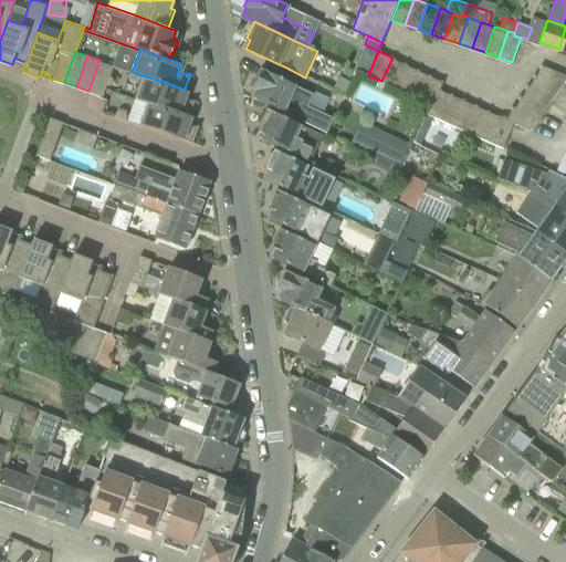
[(392,58),(381,81),(395,86),(405,63),(392,58)]
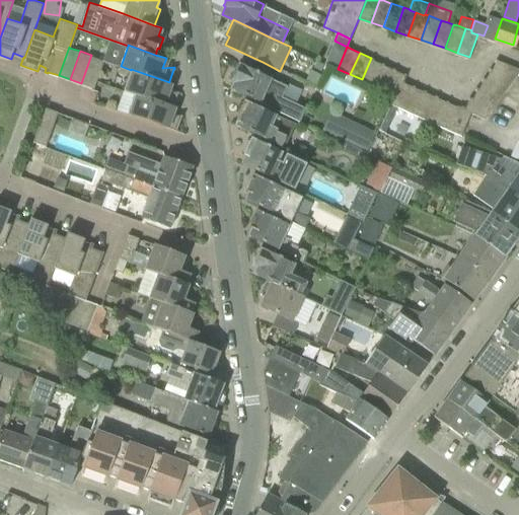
[(93,89),(93,88),(103,59),(91,55),(81,83),(92,87),(92,88),(93,89)]
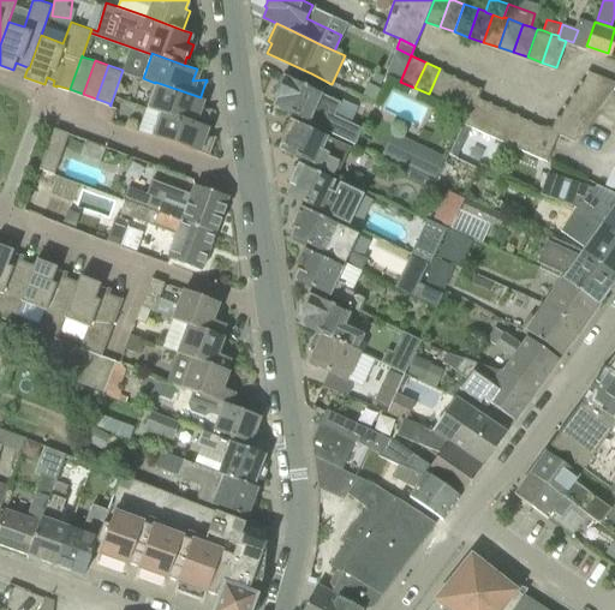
[(454,76),(440,69),(429,94),(442,100),(454,76)]
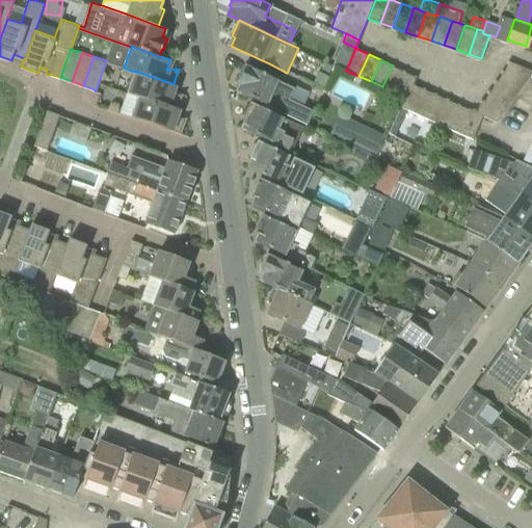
[(505,70),(527,78),(531,71),(531,69),(509,59),(505,70)]
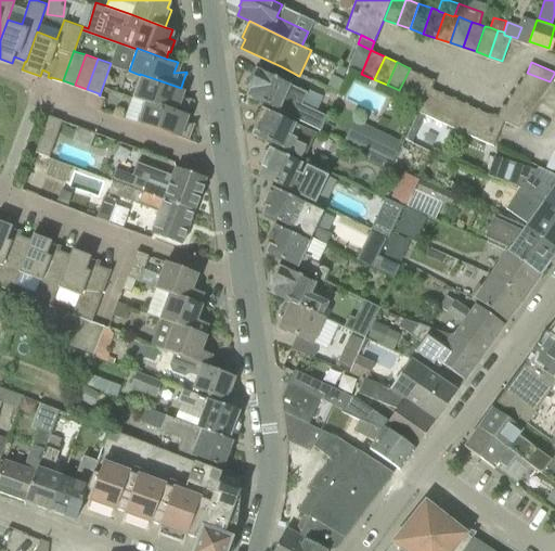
[(288,81),(256,66),(254,72),(253,71),(249,77),(249,79),(252,80),(249,85),(253,86),(248,94),(321,127),(327,113),(301,101),(307,90),(288,81)]
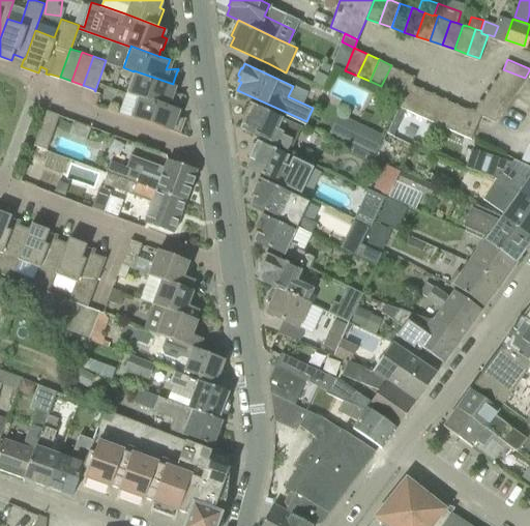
[(391,65),(381,86),(383,87),(382,88),(392,93),(403,70),(391,65)]
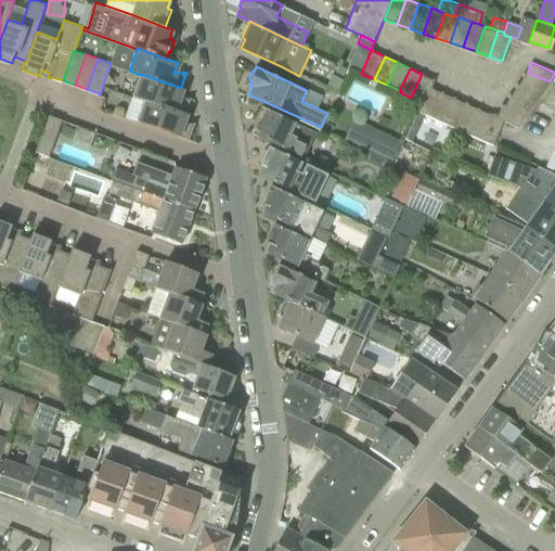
[(526,72),(519,82),(542,92),(550,81),(527,73),(526,72)]
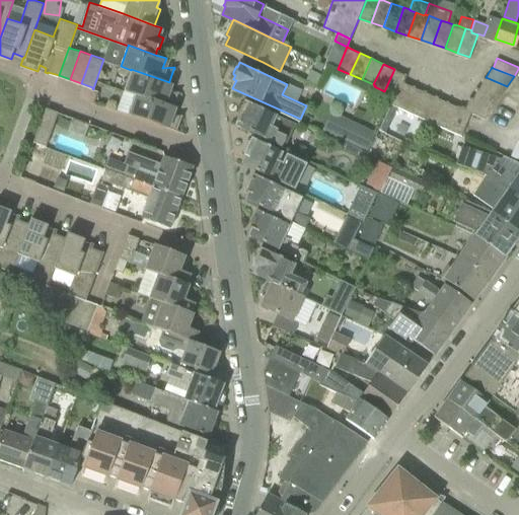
[(322,73),(311,68),(310,68),(305,78),(317,84),(322,73)]
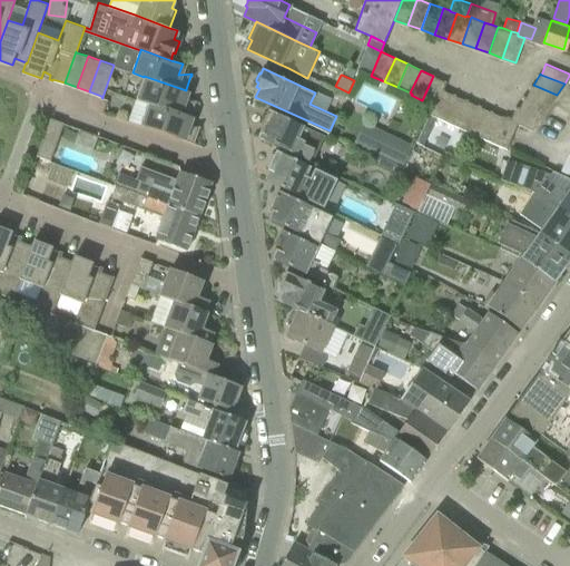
[(136,98),(148,103),(148,101),(190,116),(190,115),(189,115),(195,101),(196,101),(196,99),(183,100),(186,90),(144,76),(144,77),(136,98)]
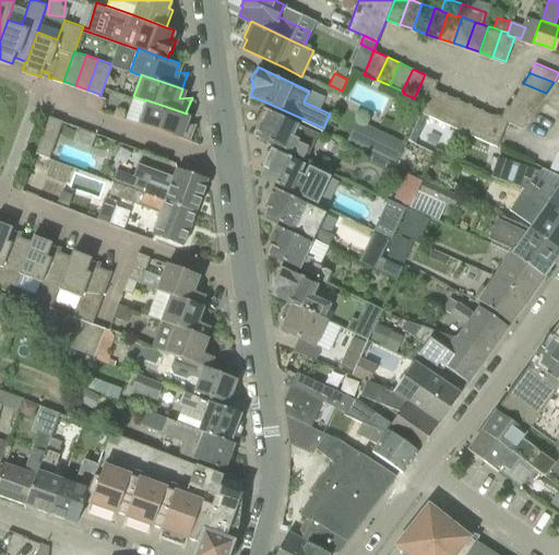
[(438,80),(425,74),(414,98),(424,103),(420,109),(424,110),(435,87),(438,80)]
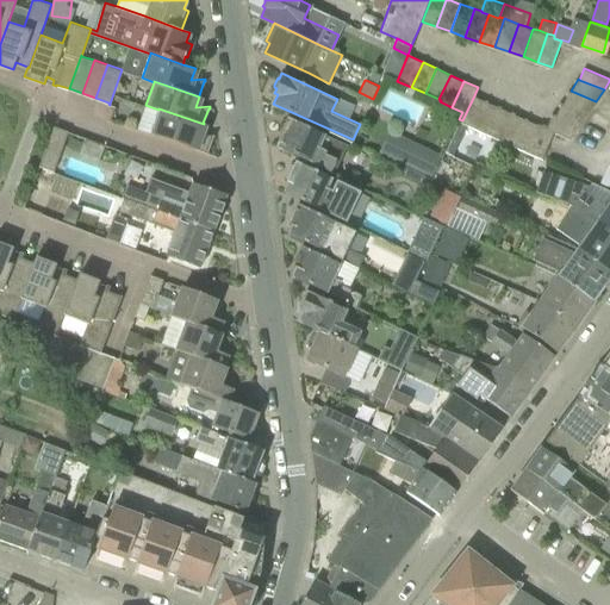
[(570,89),(564,103),(587,112),(596,101),(571,91),(570,89)]
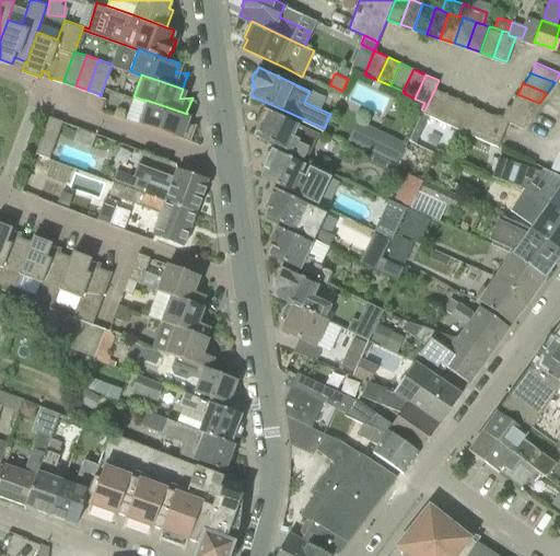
[(436,117),(447,93),(435,88),(424,111),(430,113),(429,114),(436,117)]
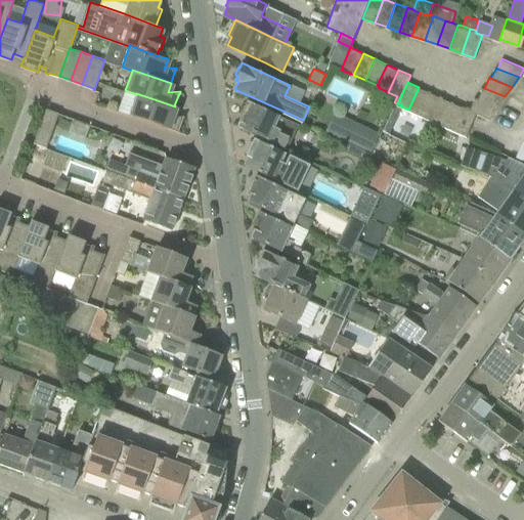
[(420,115),(430,92),(419,87),(408,110),(420,115)]
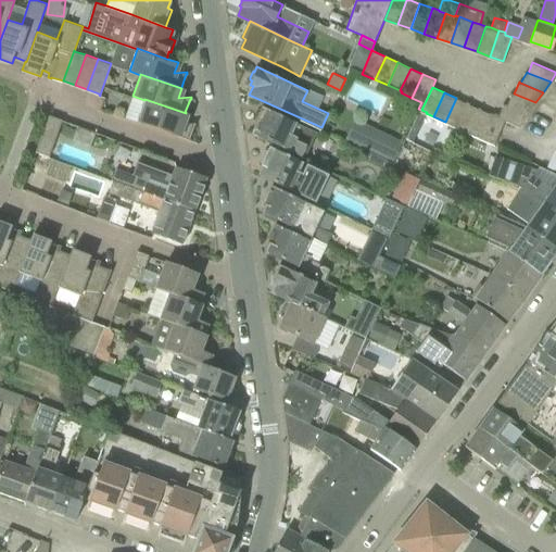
[(512,92),(507,104),(528,113),(535,102),(514,93),(512,92)]
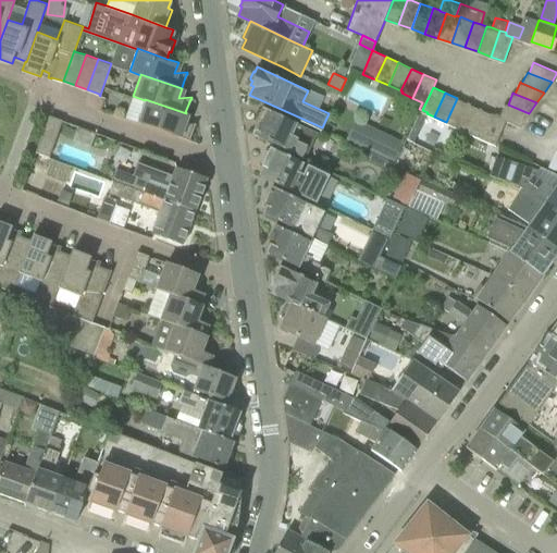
[(446,122),(459,127),(470,103),(457,98),(446,122)]
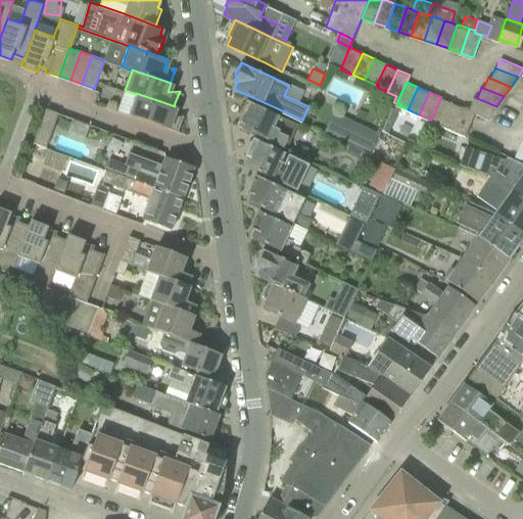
[(129,113),(177,130),(182,116),(184,116),(184,114),(172,115),(175,106),(136,93),(136,94),(129,113)]
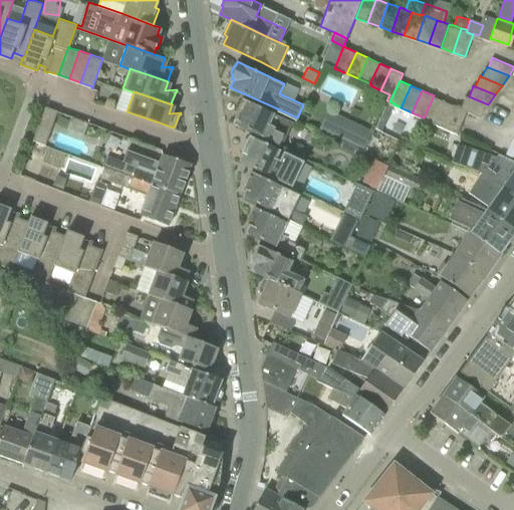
[(435,122),(445,100),(434,95),(424,117),(435,122)]
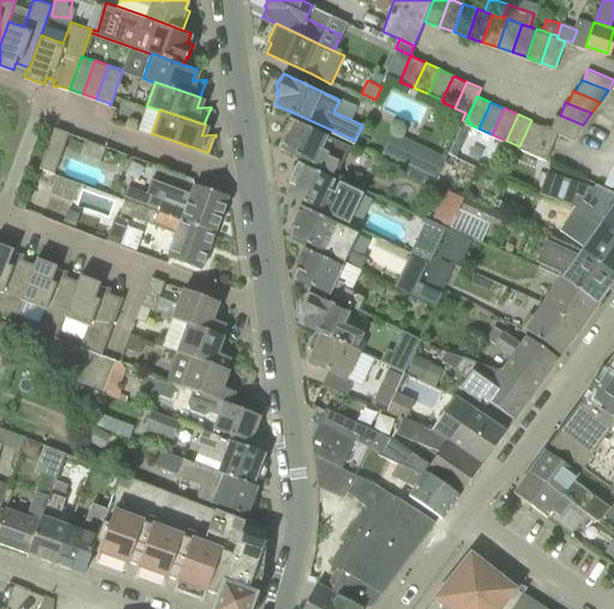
[(583,125),(560,115),(557,114),(551,128),(557,131),(557,130),(573,138),(583,125)]
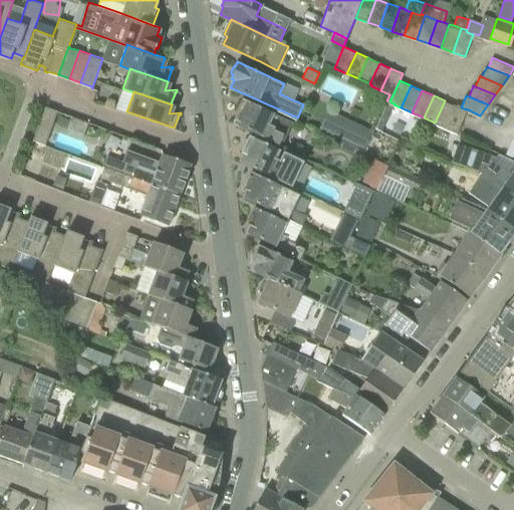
[(293,120),(274,112),(242,97),(236,109),(238,110),(236,114),(239,115),(235,123),(282,146),(293,120)]
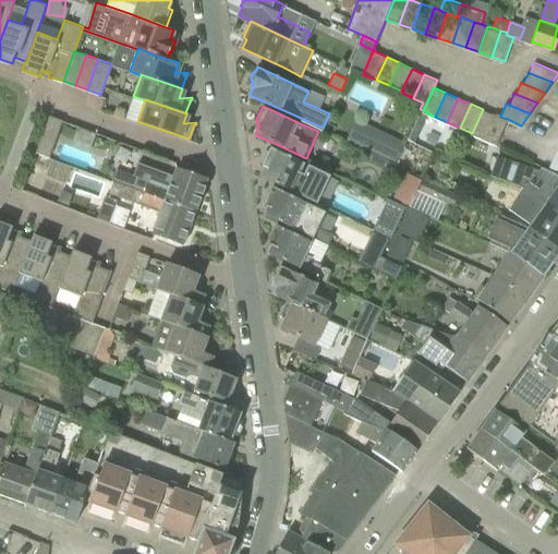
[(405,136),(415,141),(427,113),(428,112),(423,110),(420,109),(408,133),(405,136)]
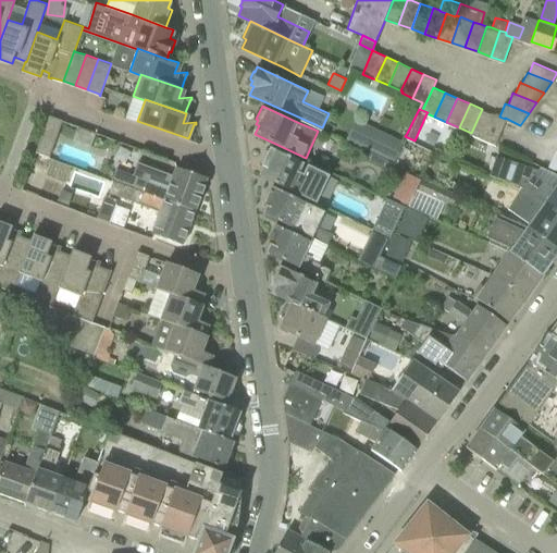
[(499,117),(482,109),(471,133),(493,144),(505,119),(499,117)]
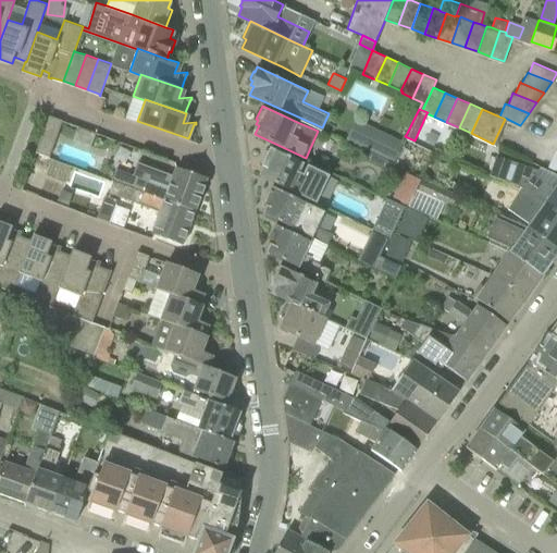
[(49,156),(62,119),(49,114),(36,150),(49,156)]
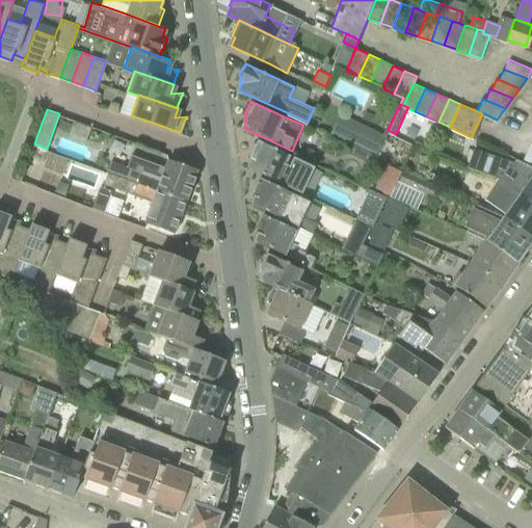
[(376,153),(386,134),(340,112),(330,132),(376,153)]
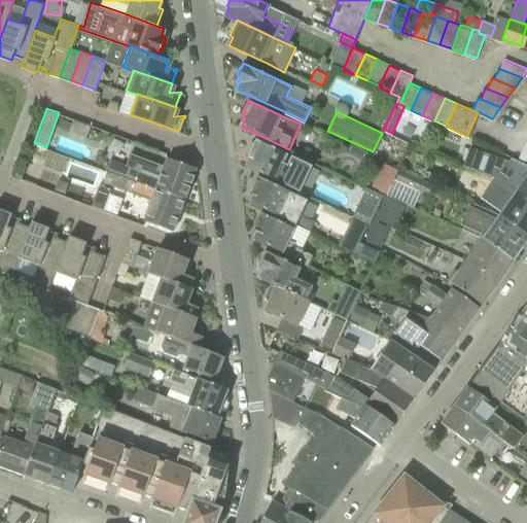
[(389,159),(400,139),(386,131),(375,150),(389,159)]
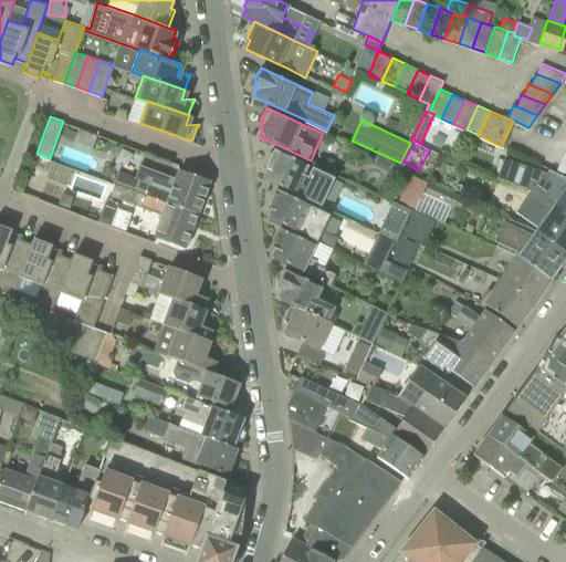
[(307,164),(274,148),(273,152),(271,151),(265,162),(268,164),(265,167),(270,169),(265,178),(317,204),(331,176),(313,168),(308,175),(304,173),(307,164)]
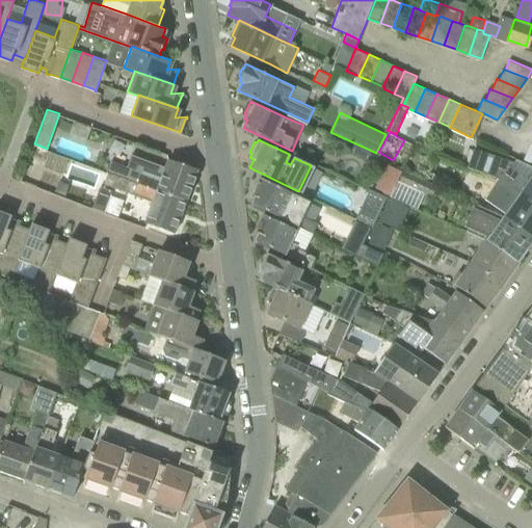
[(348,152),(354,155),(358,147),(352,143),(348,152)]
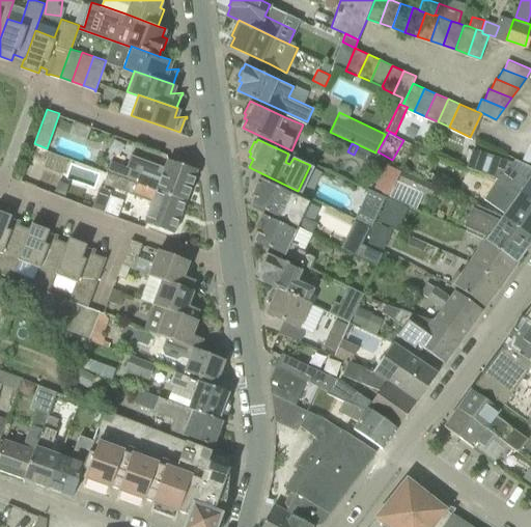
[(309,158),(313,149),(309,146),(303,148),(300,153),(309,158)]
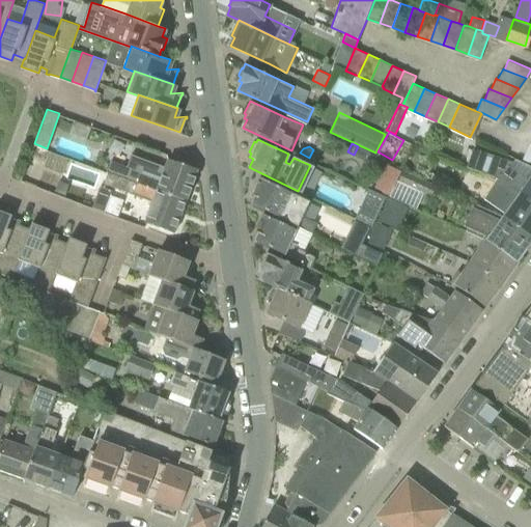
[(530,164),(514,157),(512,161),(487,151),(481,170),(487,173),(486,174),(499,177),(519,191),(520,191),(530,198),(530,164)]
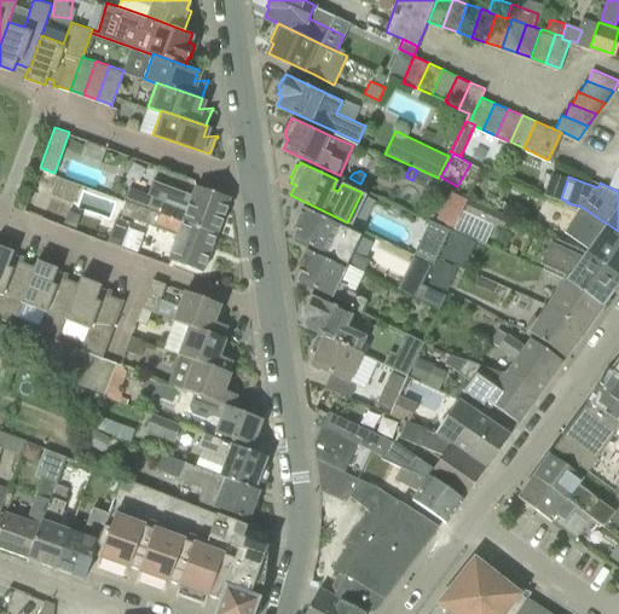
[(217,233),(230,196),(197,184),(194,192),(152,178),(151,179),(156,180),(151,193),(131,186),(125,201),(217,233)]
